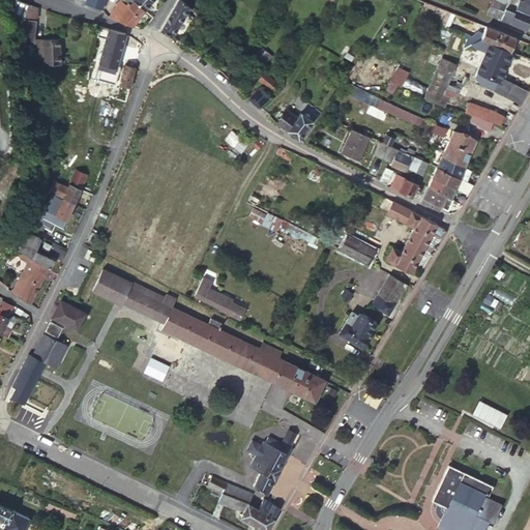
[(85,0),(83,5),(98,9),(100,0),(85,0)]
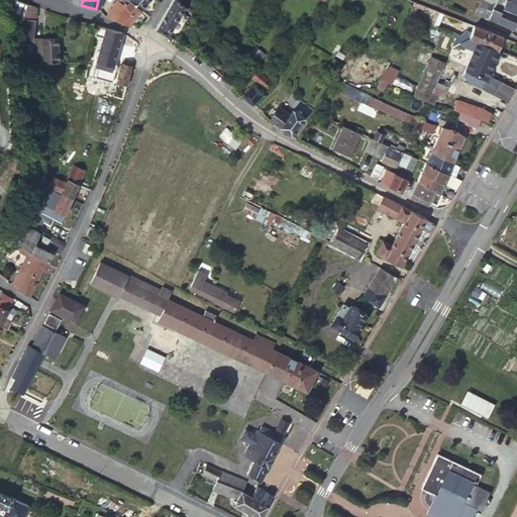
[(118,0),(103,19),(113,22),(126,6),(118,0)]
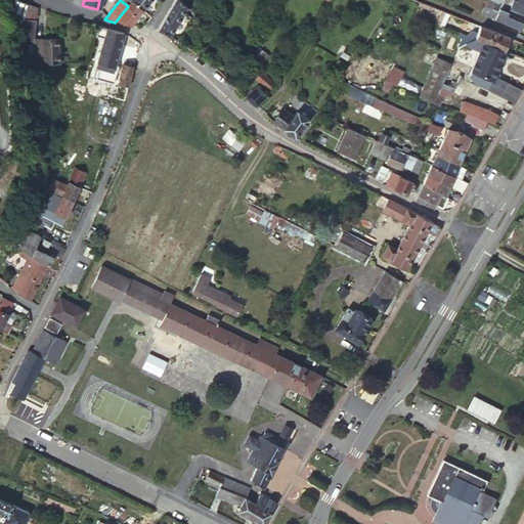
[(132,0),(132,1),(143,9),(149,0),(132,0)]
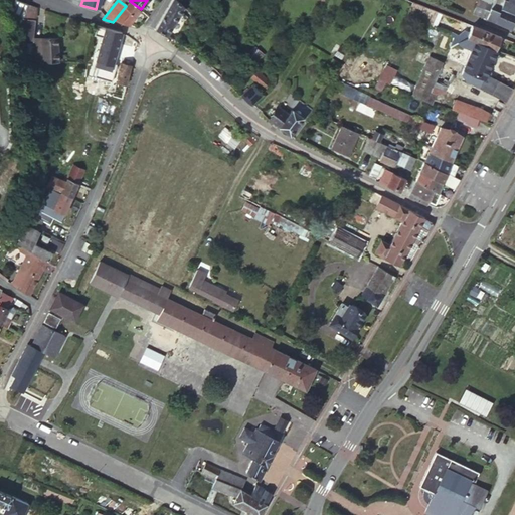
[(186,3),(181,0),(173,0),(153,33),(164,39),(186,3)]
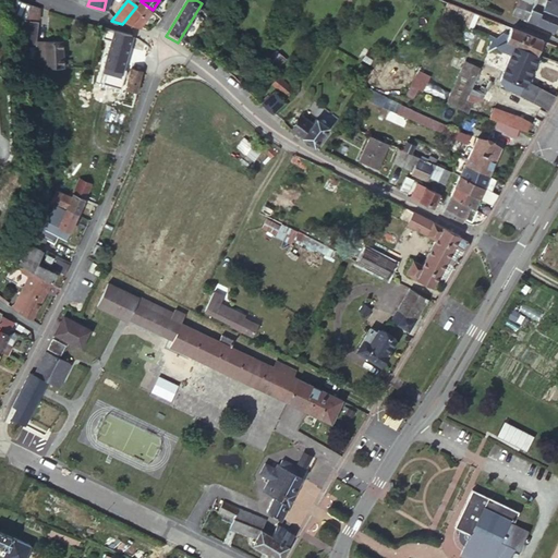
[(444,0),(443,4),(437,15),(468,27),(475,12),(452,3),(446,0),(444,0)]
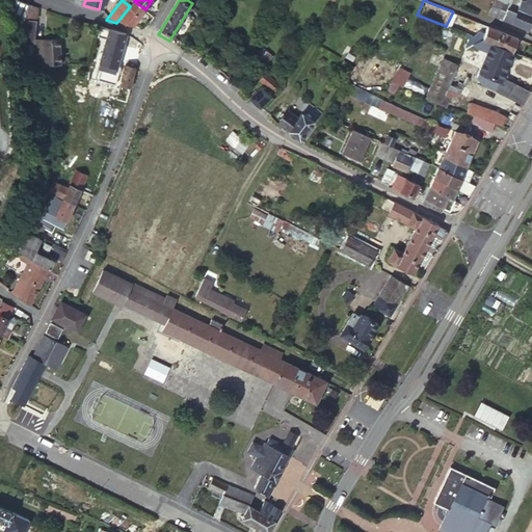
[(531,0),(511,0),(509,6),(531,16),(531,0)]
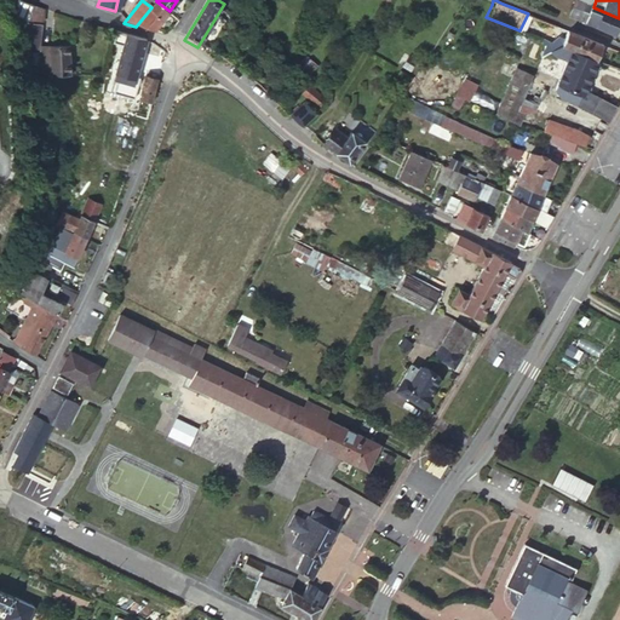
[(153,32),(170,11),(156,1),(151,7),(136,27),(153,32)]
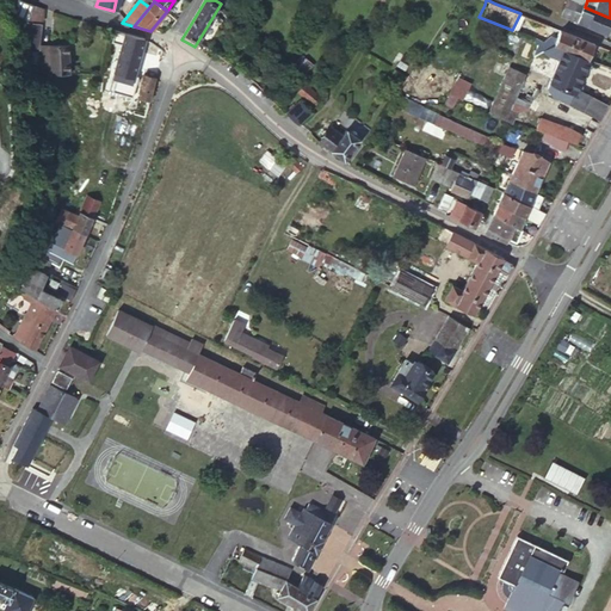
[(10,18),(23,24),(25,22),(28,12),(29,6),(14,2),(10,18)]
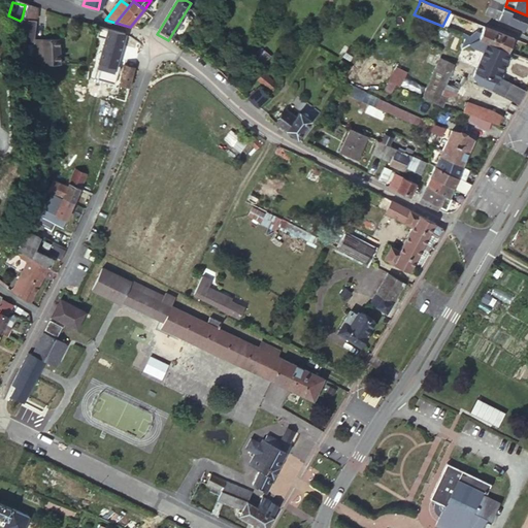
[(500,7),(490,2),(485,14),(495,19),(500,7)]
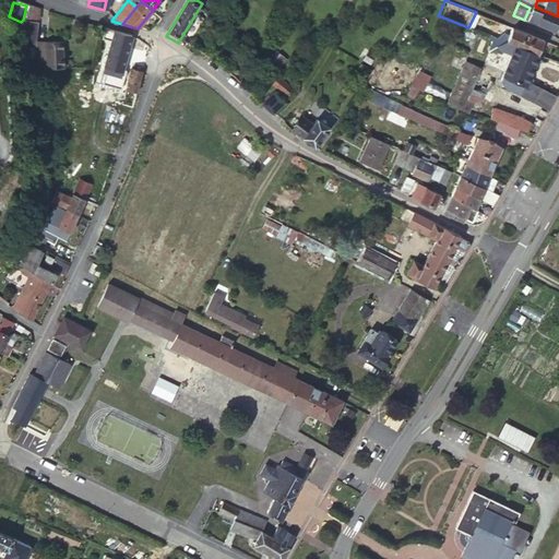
[(531,4),(530,8),(524,20),(554,33),(558,19),(558,16),(535,7),(531,4)]
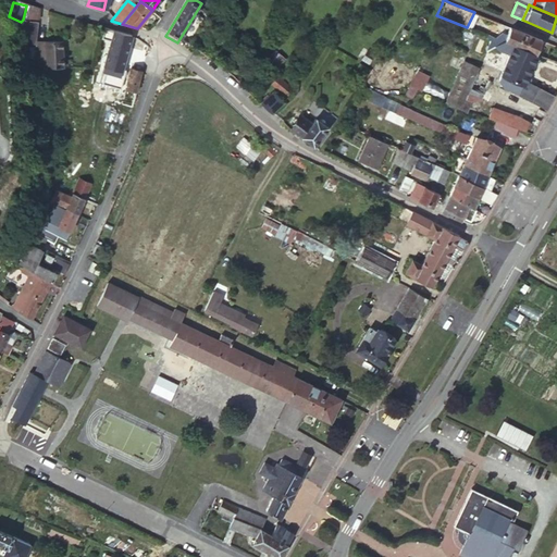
[(28,7),(23,20),(37,22),(38,10),(28,7)]
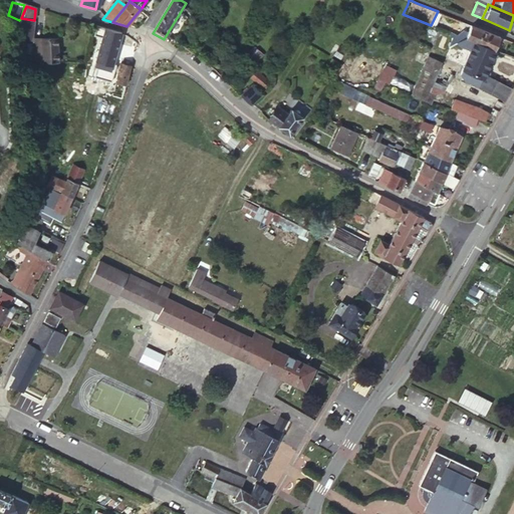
[(19,20),(17,43),(30,45),(31,36),(33,22),(19,20)]
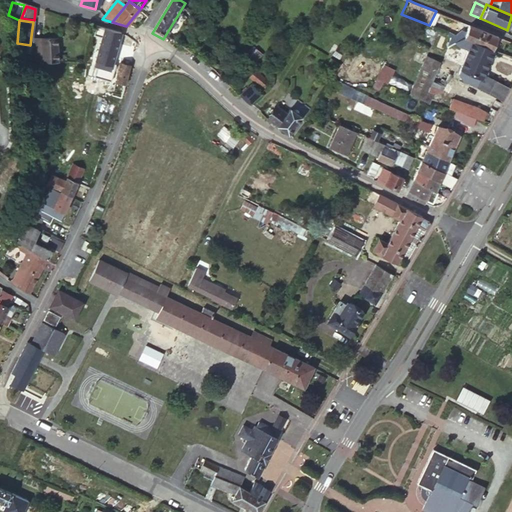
[(120,31),(96,24),(95,31),(100,33),(93,57),(95,58),(93,64),(106,69),(108,61),(111,61),(120,31)]
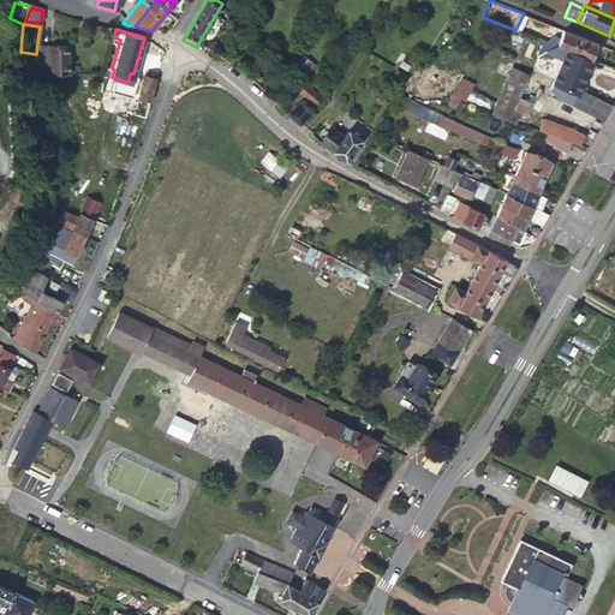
[(560,29),(553,45),(571,52),(593,60),(599,47),(560,29)]
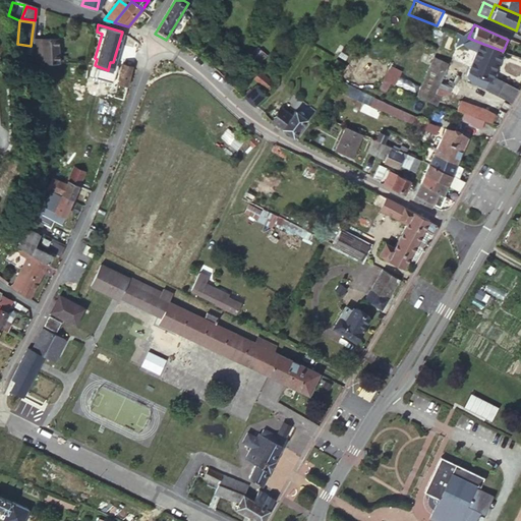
[(483,44),(468,38),(458,34),(455,42),(455,44),(454,45),(467,52),(478,56),(472,70),(493,79),(495,75),(493,73),(503,51),(483,44)]
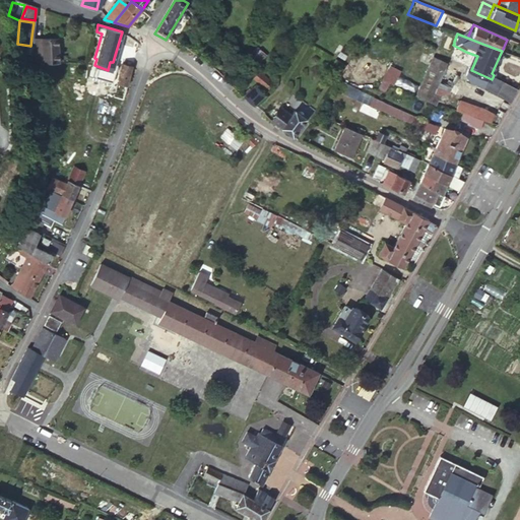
[(454,44),(454,42),(440,36),(415,93),(431,99),(434,90),(452,46),(453,45),(454,44)]
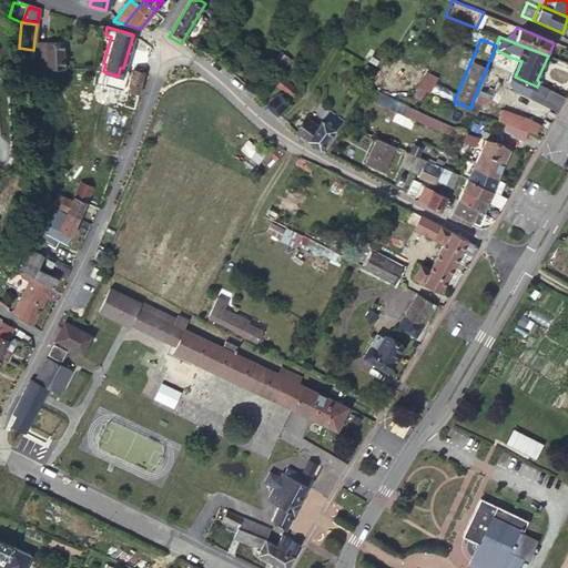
[(37,74),(36,80),(39,80),(50,82),(51,73),(52,67),(60,68),(60,64),(66,66),(69,44),(34,40),(33,50),(32,64),(41,66),(39,75),(37,74)]
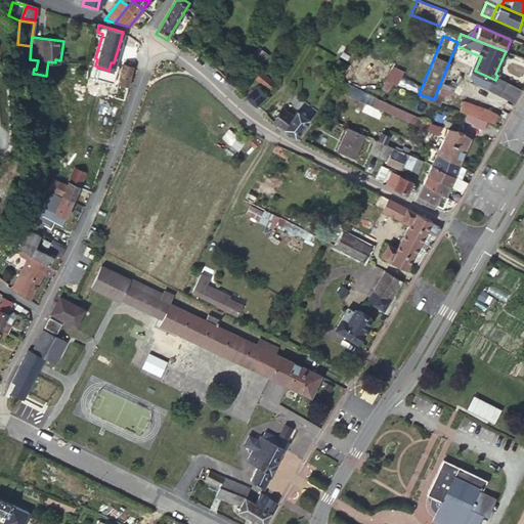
[(450,96),(470,52),(456,45),(455,46),(437,91),(450,96)]
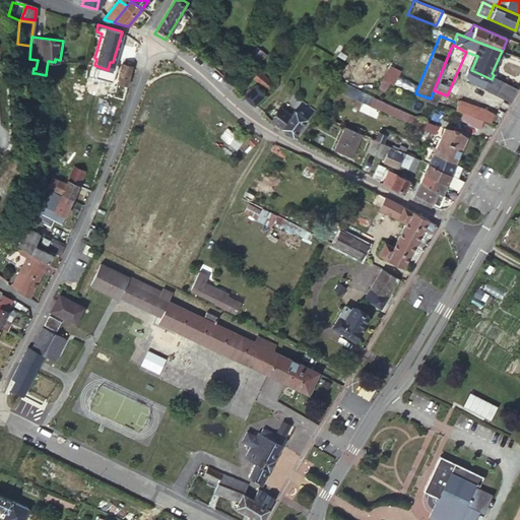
[(117,81),(121,65),(113,62),(110,62),(108,70),(106,77),(117,81)]
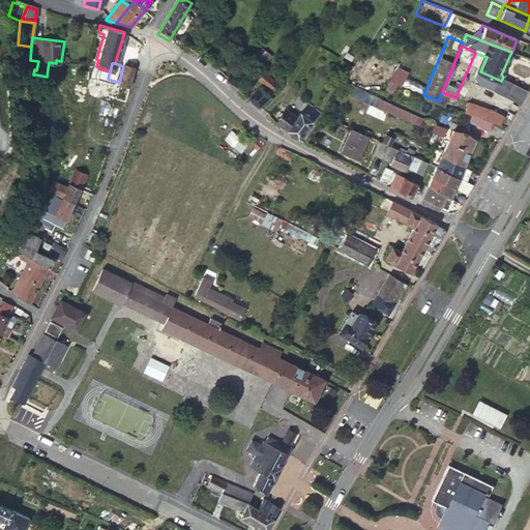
[(115,97),(126,100),(136,66),(124,64),(123,66),(119,83),(115,97)]
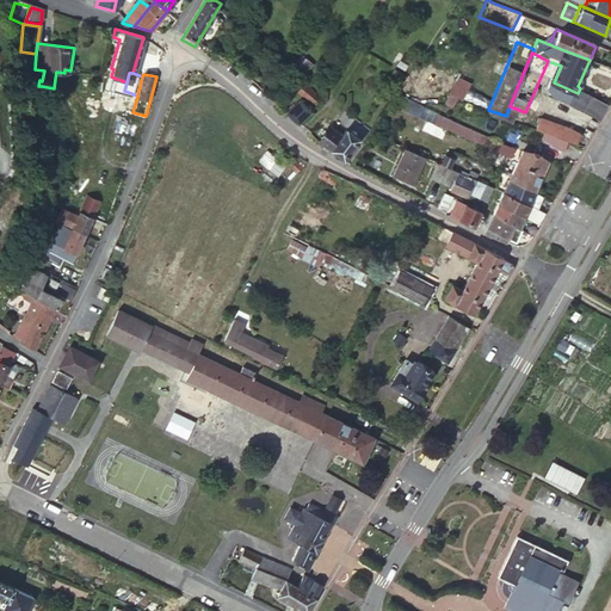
[(456,110),(470,81),(457,75),(444,104),(456,110)]
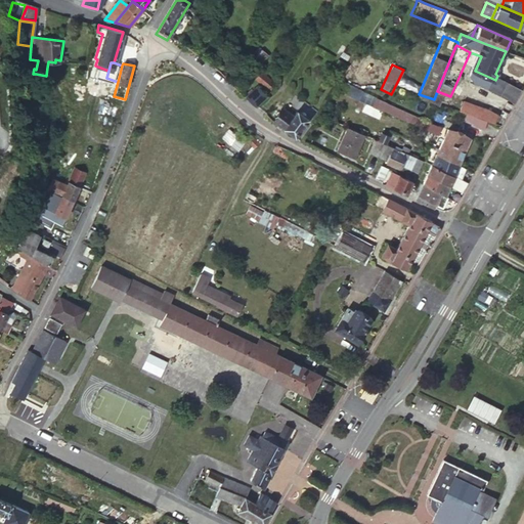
[(273,80),(261,69),(254,78),(267,88),(273,80)]
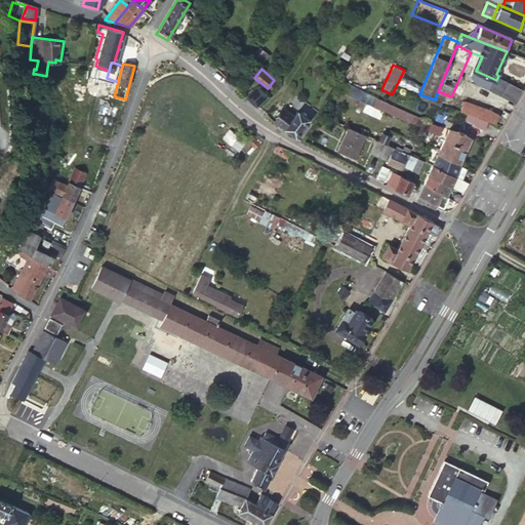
[(514,102),(520,90),(496,80),(476,71),(472,79),(490,87),(488,91),(514,102)]
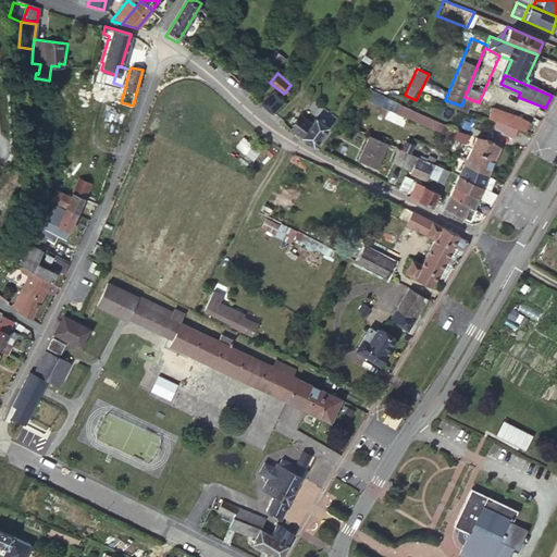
[(281,97),(272,90),(263,101),(272,108),(281,97)]
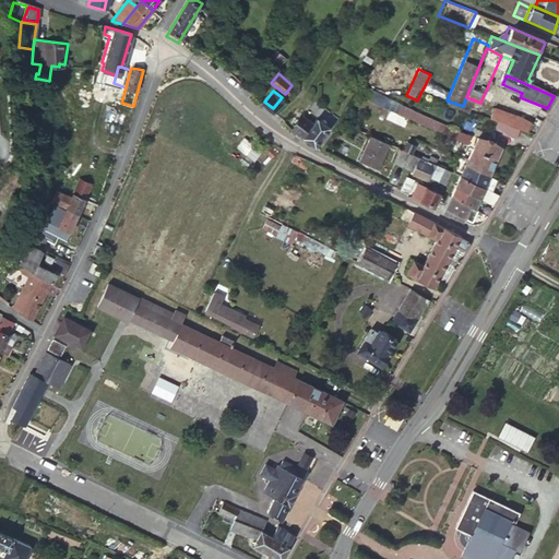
[(388,98),(383,108),(409,120),(416,109),(388,98)]
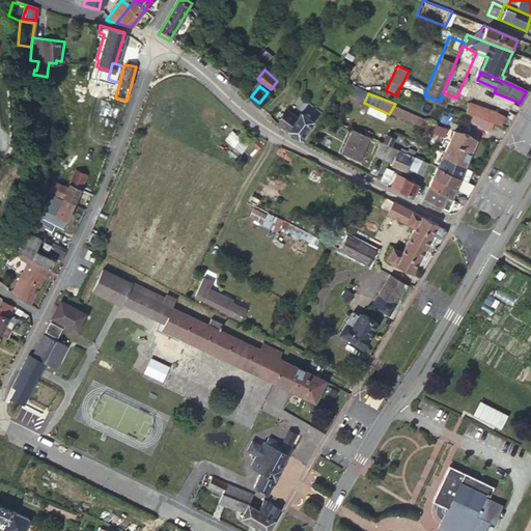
[(507,129),(511,122),(462,101),(458,105),(465,108),(464,111),(475,115),(493,122),(507,129)]
